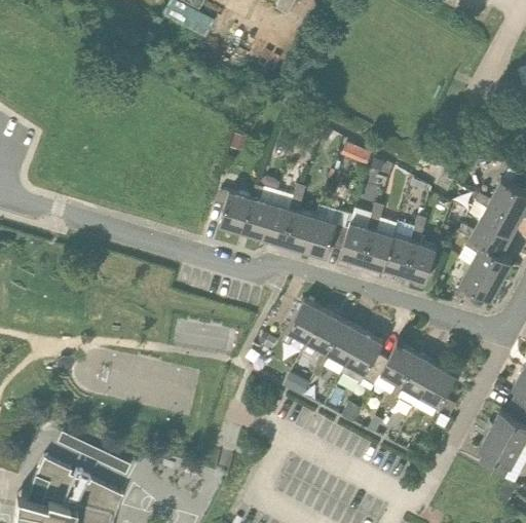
[(201,0),(180,0),(180,1),(199,11),(203,1),(201,0)]
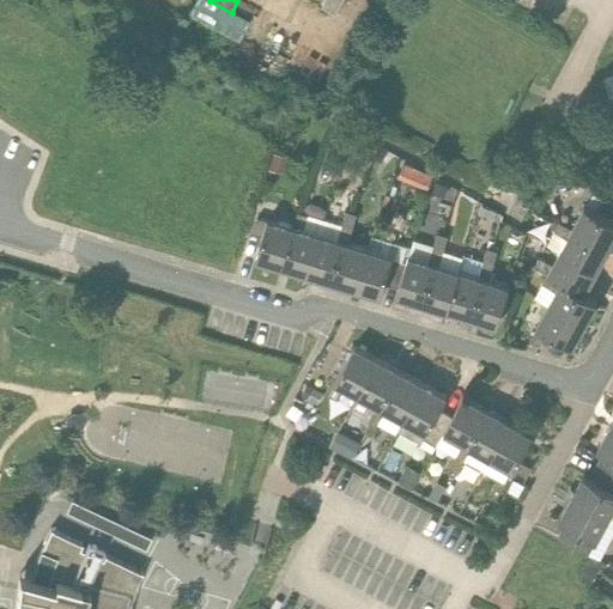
[(333,16),(341,0),(327,0),(322,10),(333,16)]
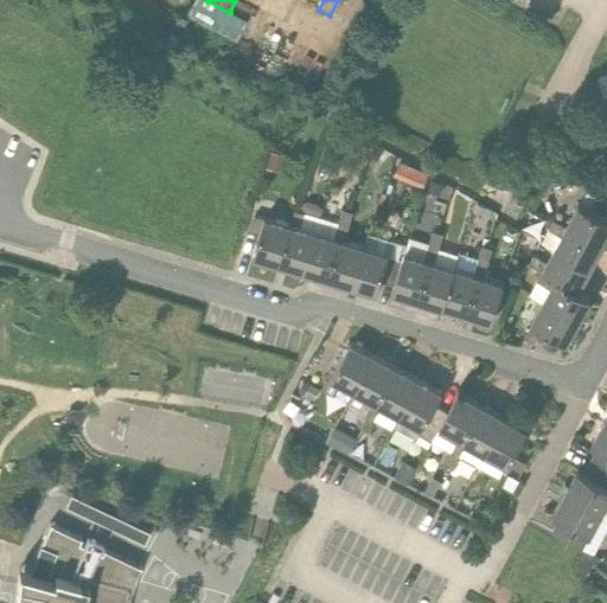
[(353,135),(337,126),(332,135),(340,140),(338,143),(346,148),(353,135)]
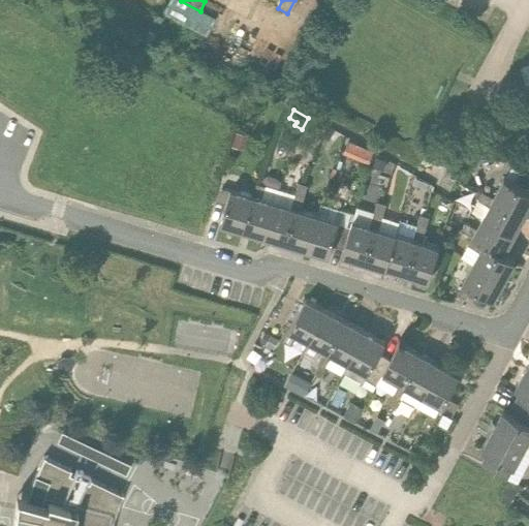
[(319,136),(324,127),(311,120),(307,129),(319,136)]
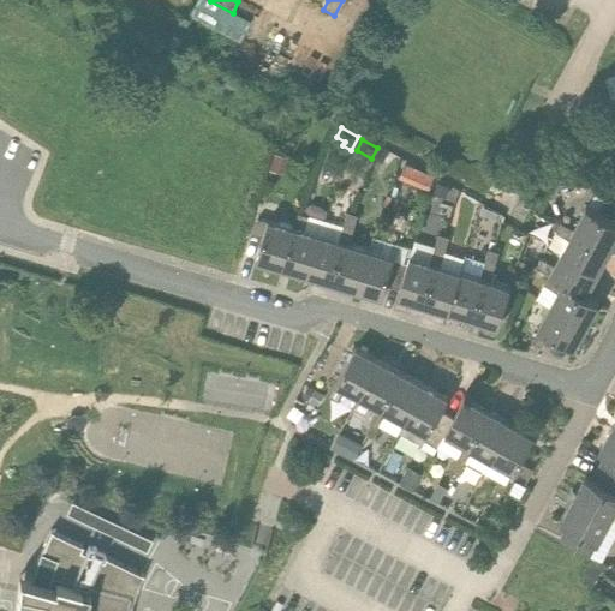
[(370,161),(380,166),(387,154),(378,149),(370,161)]
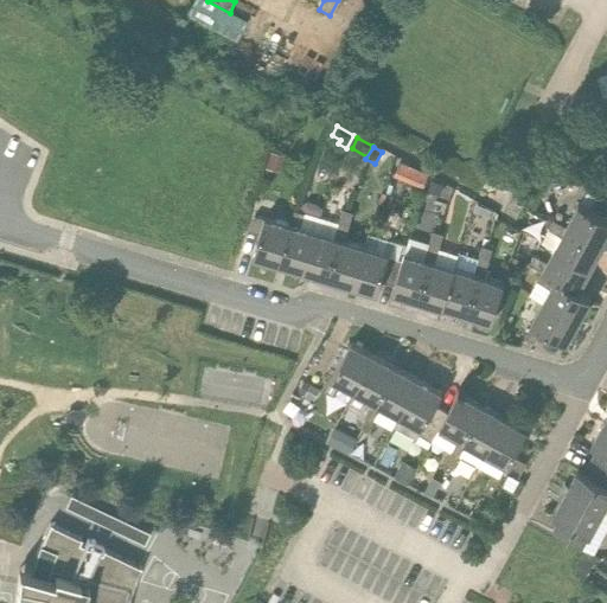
[(281,175),(286,158),(270,154),(267,171),(281,175)]
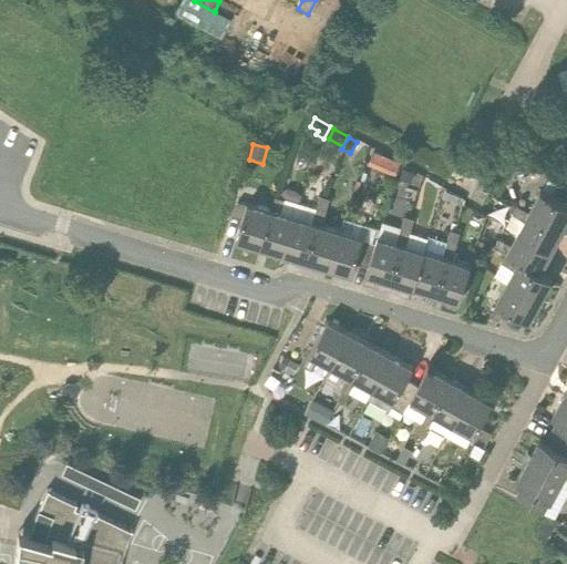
[(522,153),(515,165),(526,171),(532,159),(522,153)]
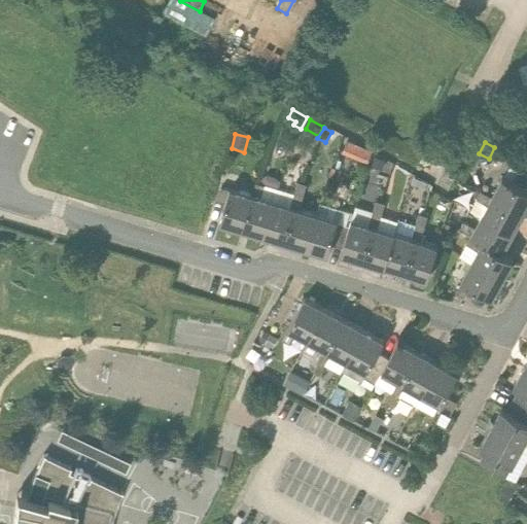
[(346,143),(341,156),(356,163),(365,167),(371,153),(361,150),(346,143)]
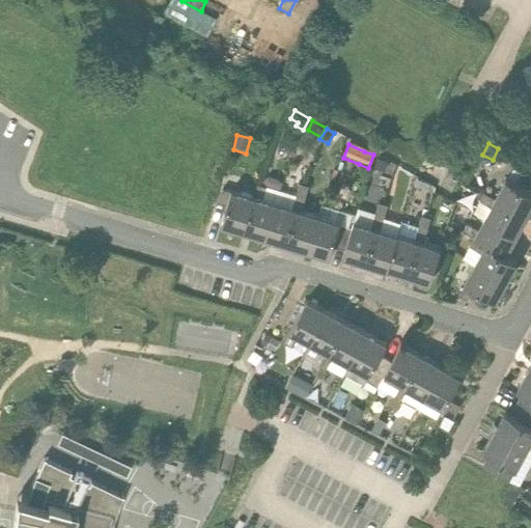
[(384,174),(387,164),(375,161),(372,171),(384,174)]
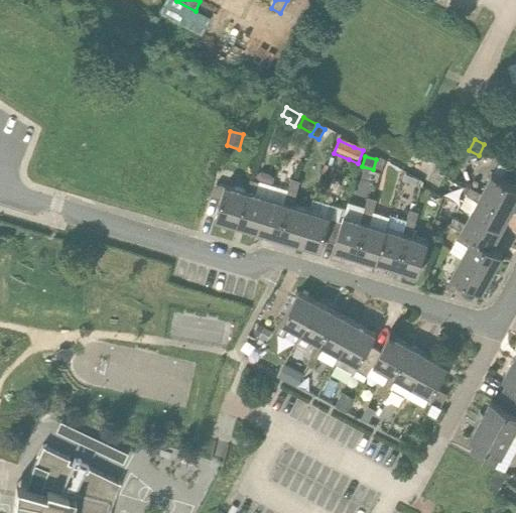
[(492,175),(481,195),(512,211),(515,203),(515,187),(501,180),(506,169),(499,165),(493,176),(492,175)]
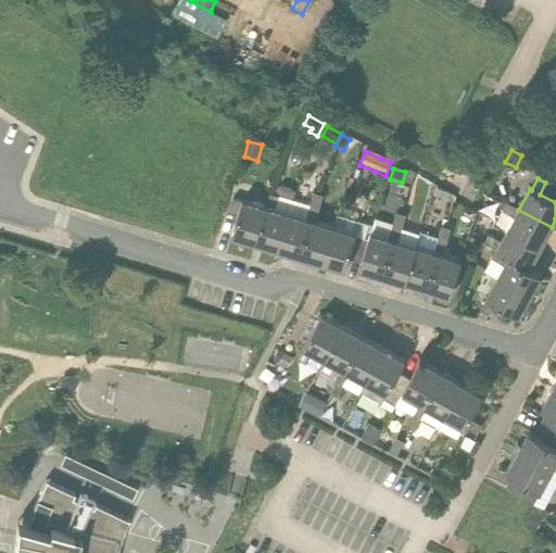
[(445,203),(451,200),(452,198),(434,190),(432,198),(445,203)]
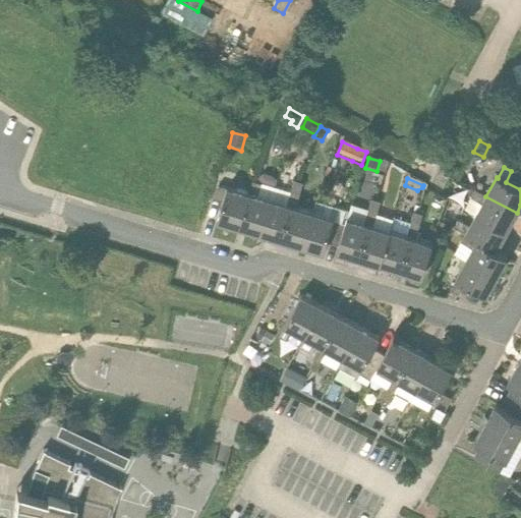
[(251,182),(248,195),(239,228),(261,235),(274,188),(261,185),(251,182)]
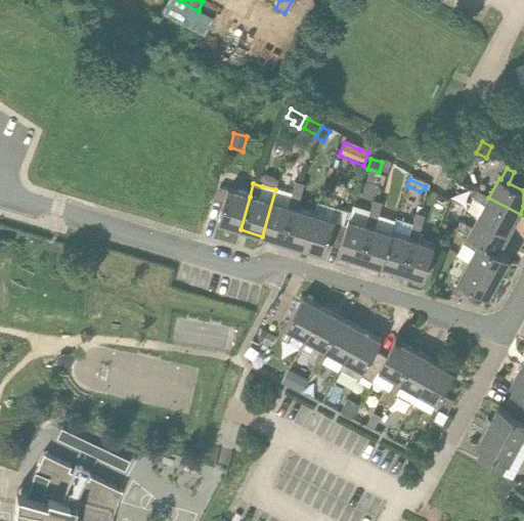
[(262,236),(284,243),(300,184),(295,183),(292,194),(275,189),(262,236)]
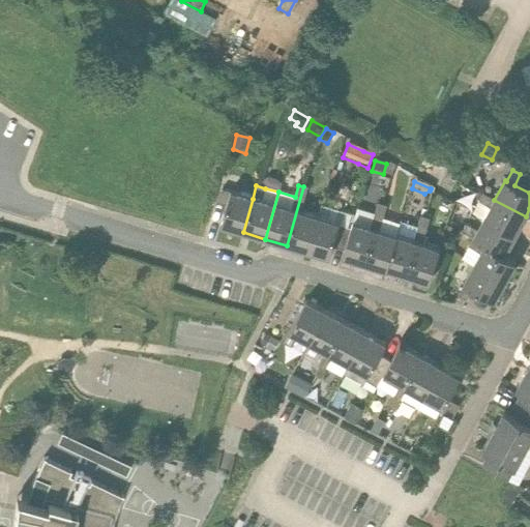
[(287,245),(307,252),(318,217),(317,217),(300,212),(307,187),(303,186),(287,245)]
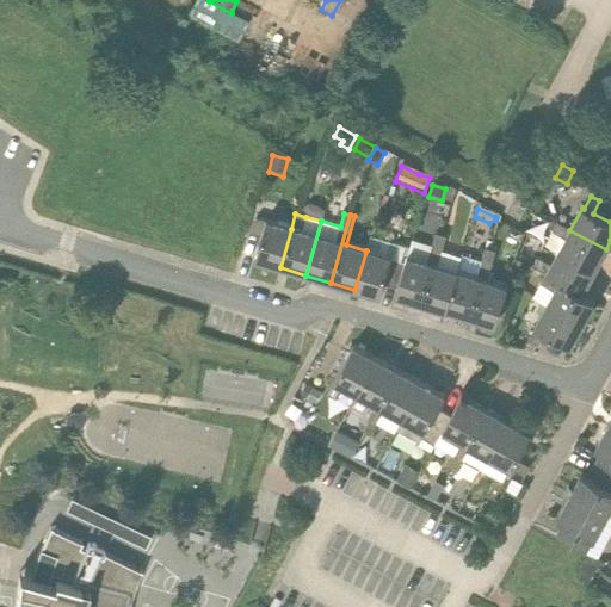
[(255,260),(281,267),(291,229),(265,222),(265,223),(257,221),(252,234),(261,237),(255,260)]
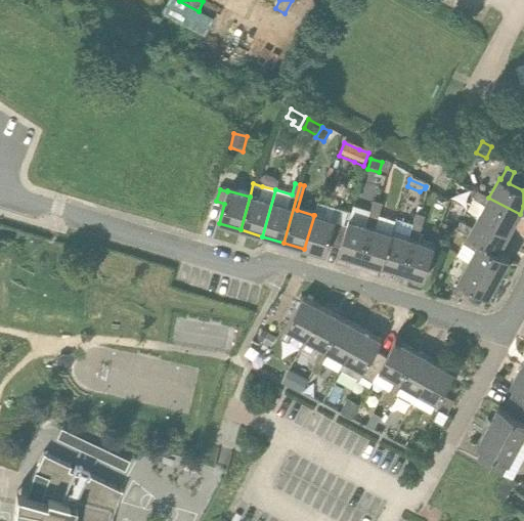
[(488,198),(477,192),(473,200),(484,205),(477,218),(509,235),(520,215),(488,198)]
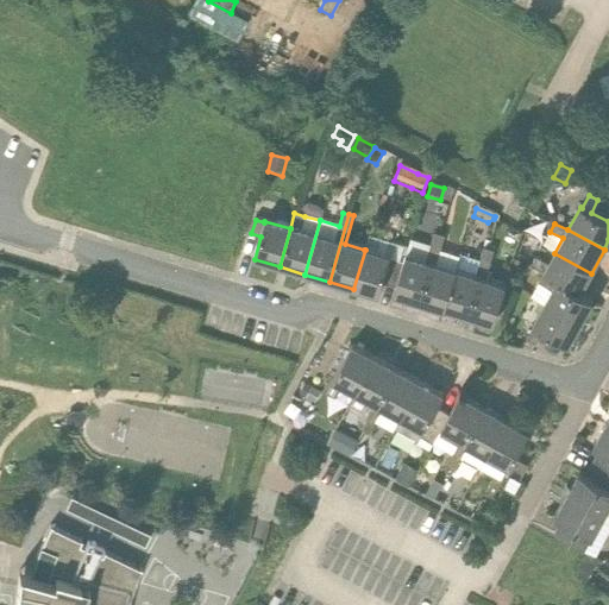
[(394,296),(419,303),(439,237),(434,234),(426,262),(406,256),(407,249),(401,247),(389,287),(396,289),(394,296)]
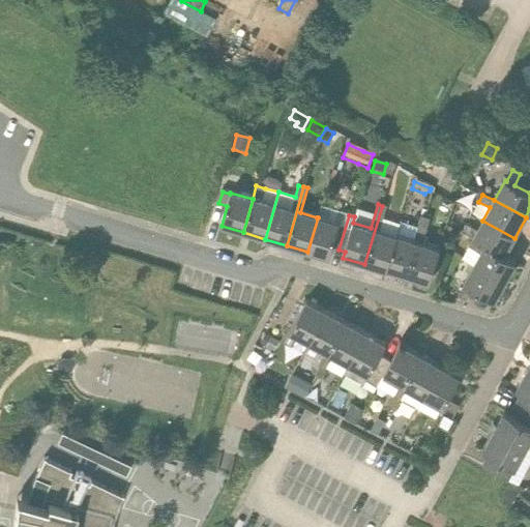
[(364,264),(386,271),(396,236),(379,231),(386,207),(382,206),(364,264)]
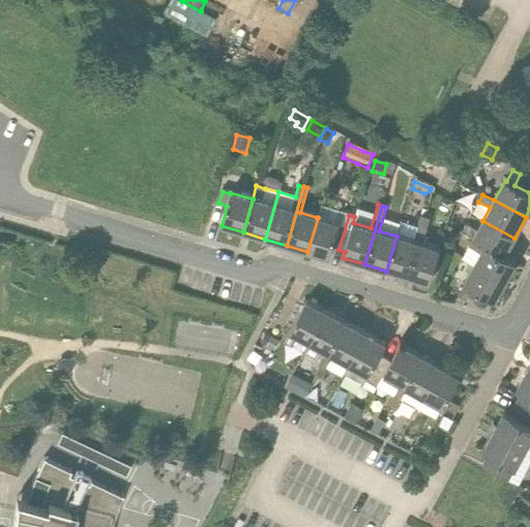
[(332,247),(339,250),(349,215),(320,207),(317,217),(318,217),(307,252),(329,259),(332,247)]
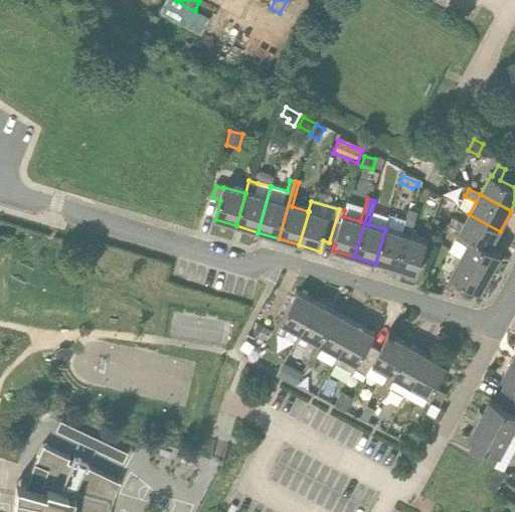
[(375,264),(396,270),(413,212),(408,211),(405,223),(389,218),(385,229),(375,264)]
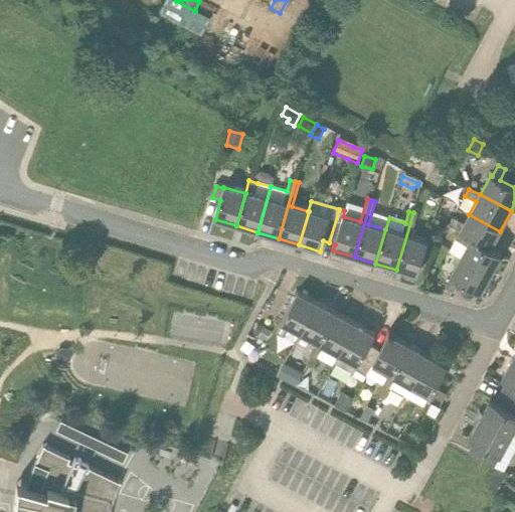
[(417,213),(413,212),(396,270),(417,276),(427,242),(410,237),(417,213)]
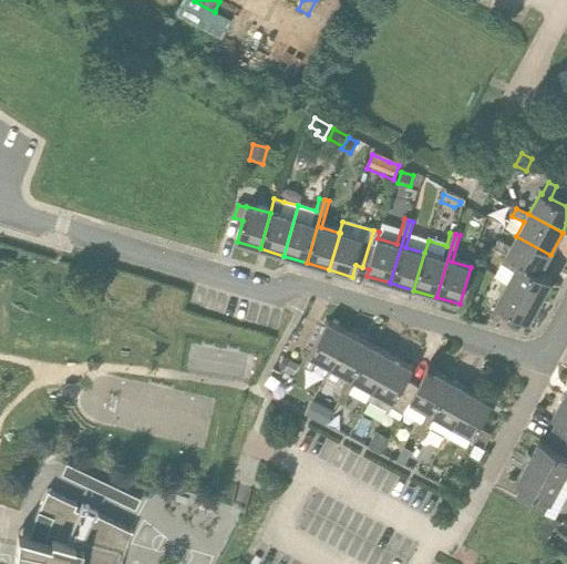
[(494,250),(540,275),(550,255),(517,237),(511,248),(498,242),(494,250)]
